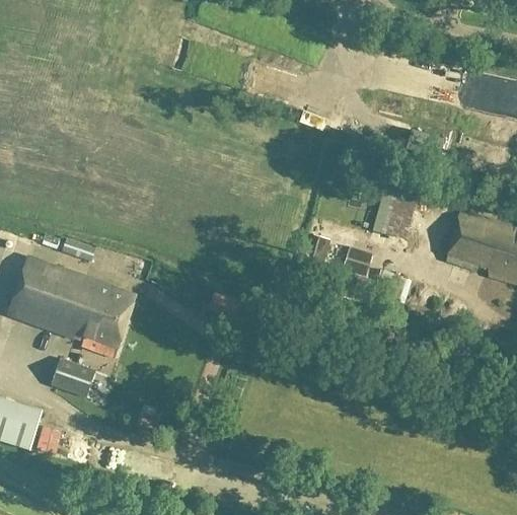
[(389,238),(393,226),(405,230),(417,197),(380,185),(365,230),(389,238)]
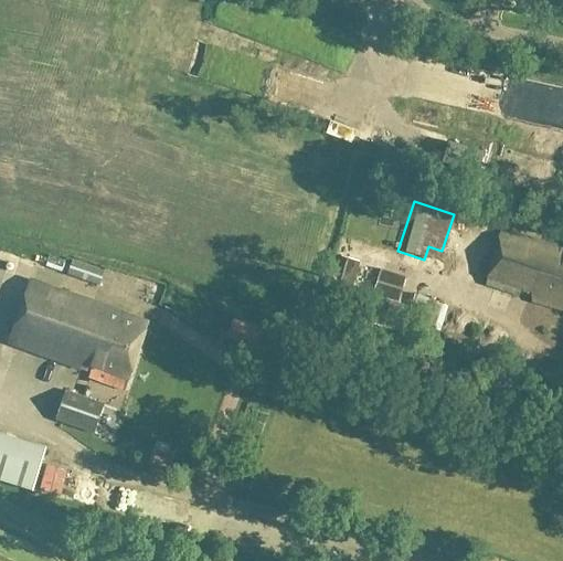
[(562,245),(503,226),(485,283),(562,307),(562,245)]
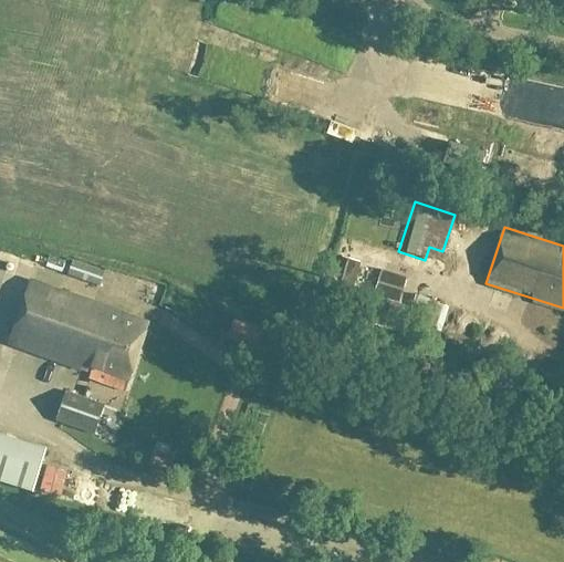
[(60,264),(60,250),(39,250),(39,264),(60,264)]
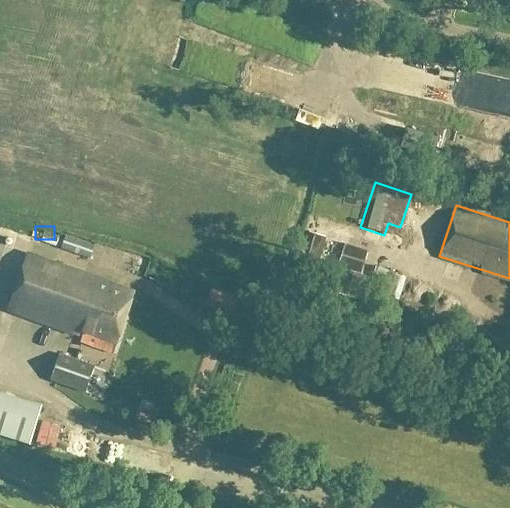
[(62,248),(90,257),(94,244),(66,235),(62,248)]
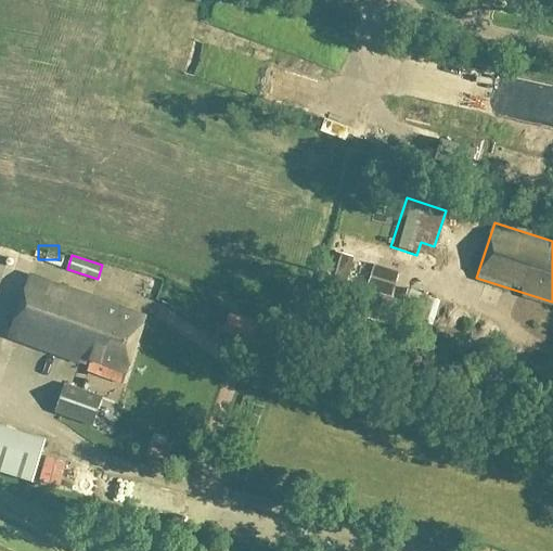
[(31,274),(10,335),(89,362),(87,369),(124,382),(146,315),(119,306),(119,305),(31,274)]
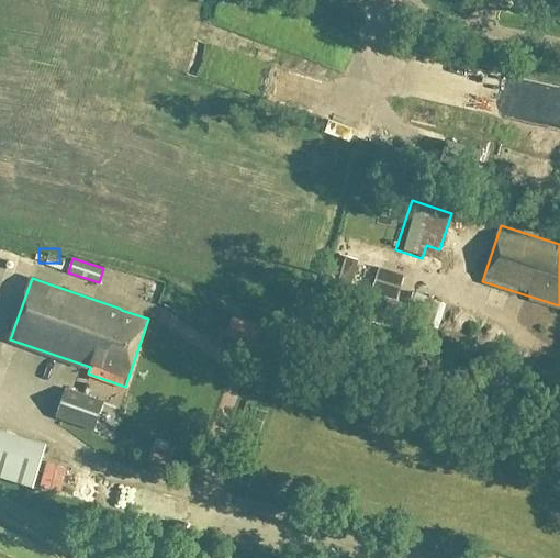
[(255,323),(248,342),(260,345),(267,326),(255,323)]
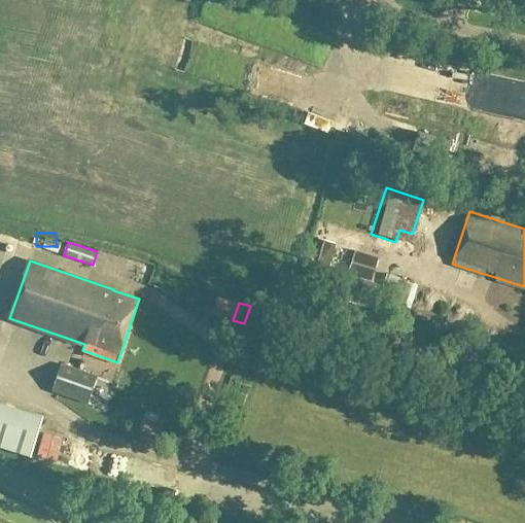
[(88,403),(98,375),(61,361),(51,391),(88,403)]
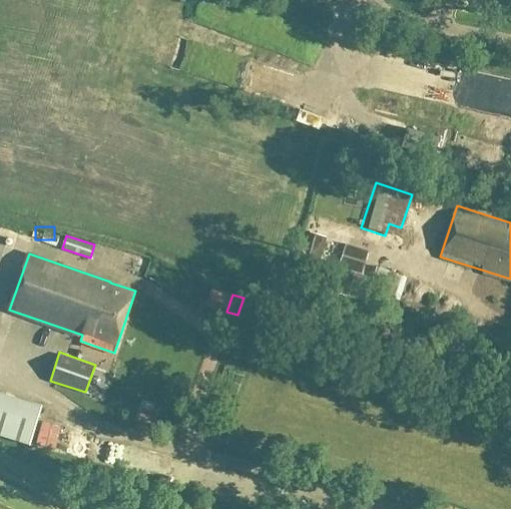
[(0,435),(30,445),(43,406),(0,392),(0,435)]
